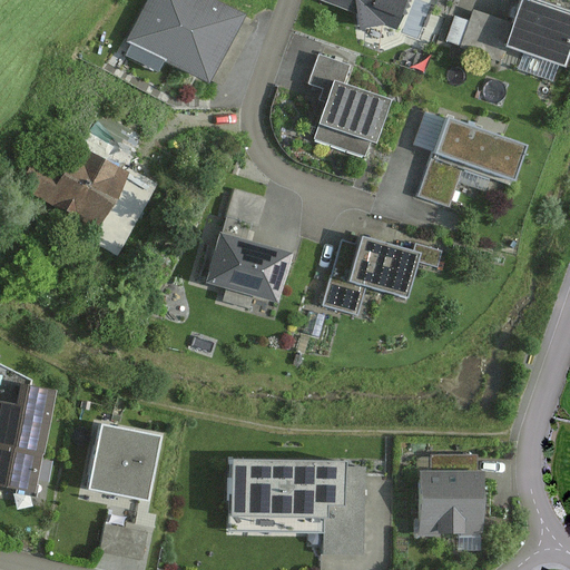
[(245,17),(213,0),(148,0),(127,42),(131,45),(126,57),(158,74),(164,62),(210,86),(245,17)]
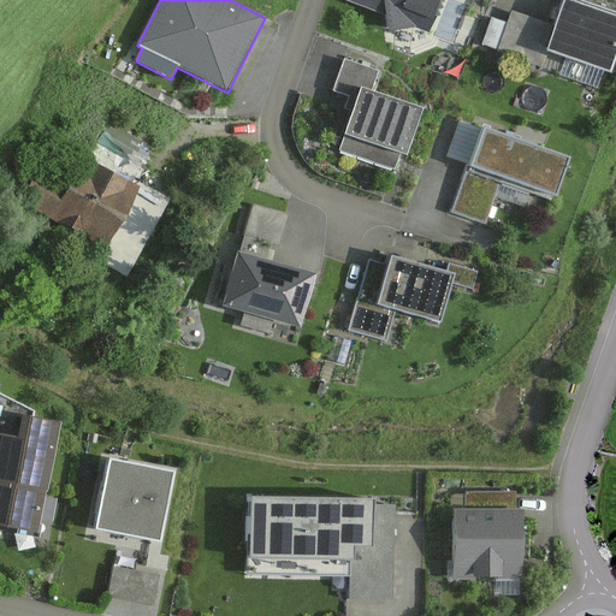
[(360,0),(388,11),(390,27),(418,22),(427,25),(436,0),(360,0)]
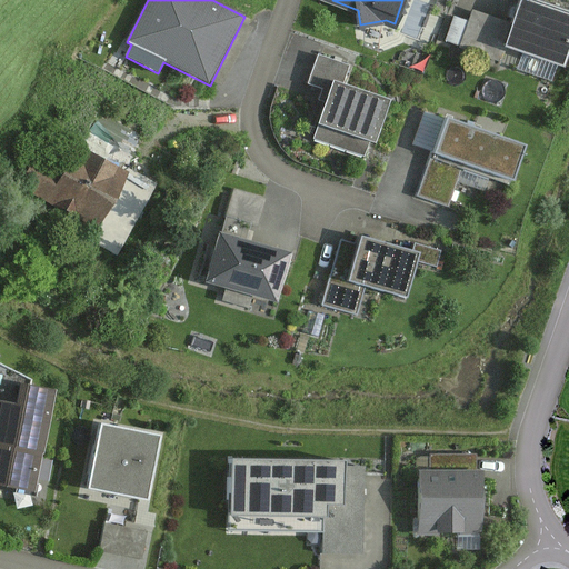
[(568,53),(568,9),(540,0),(520,0),(513,23),(506,47),(565,66),(568,53)]
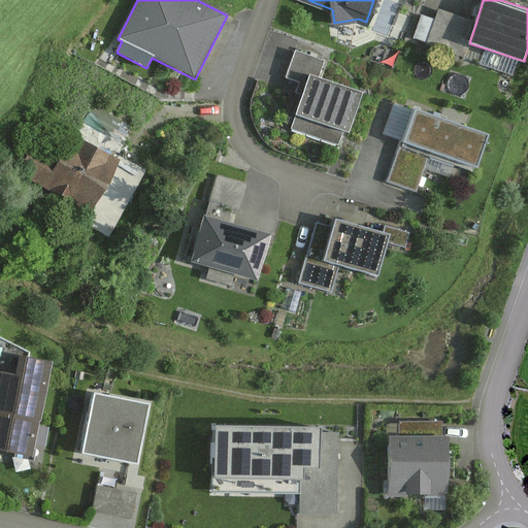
[(469,43),(476,22),(439,9),(427,44),(464,57),(469,43)]
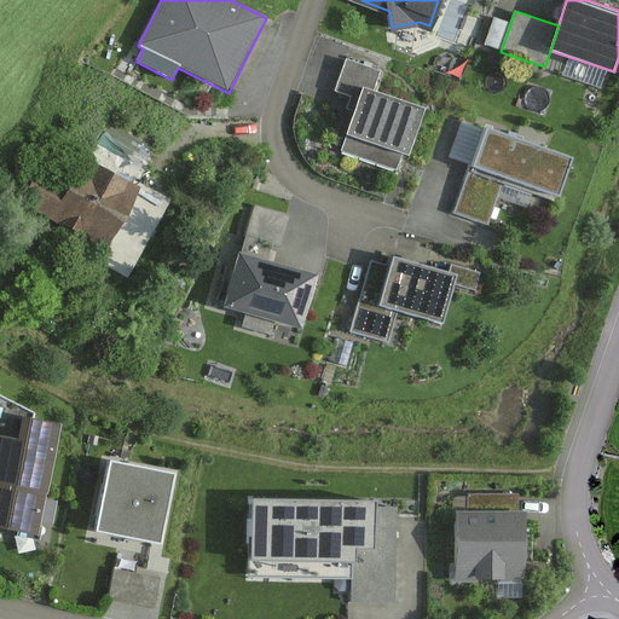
[(363,87),(374,91),(381,71),(346,59),(335,92),(351,97),(347,109),(354,111),(363,87)]
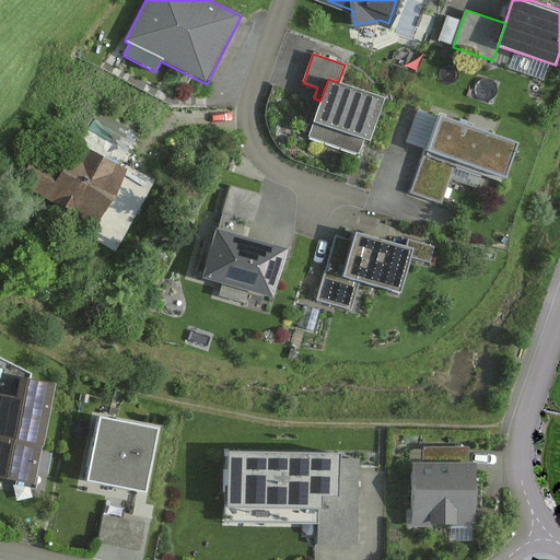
[(338,82),(328,79),(321,101),(310,137),(358,153),(363,138),(372,141),(386,97),(338,82)]
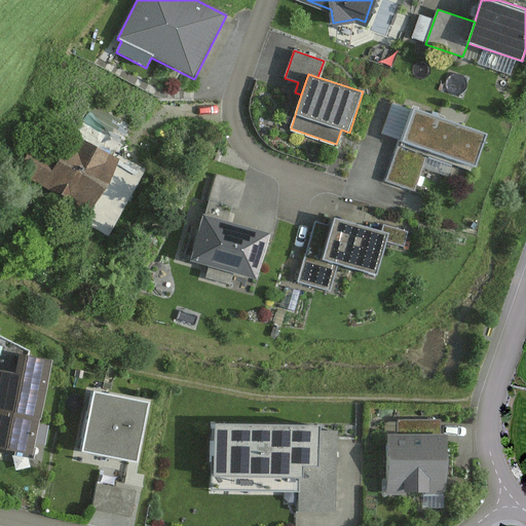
[(401,141),(411,109),(392,103),(381,135),(401,141)]
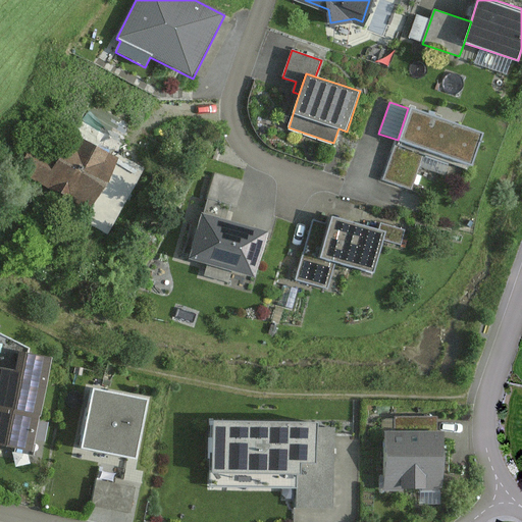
[(484,133),(409,107),(408,108),(398,140),(426,150),(472,166),(484,133)]
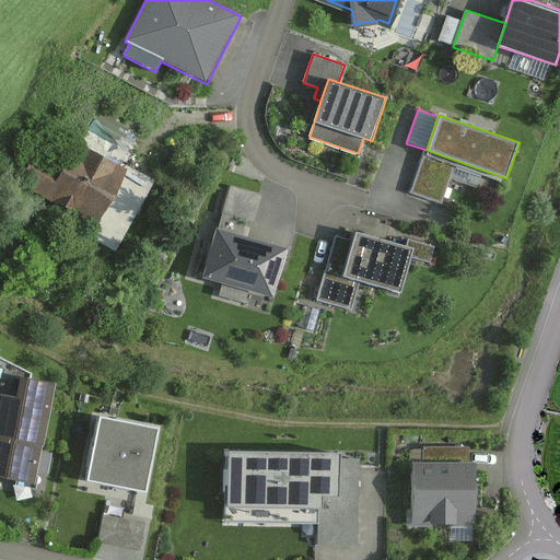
[(65,171),(38,156),(22,186),(96,228),(129,170),(80,142),(65,171)]
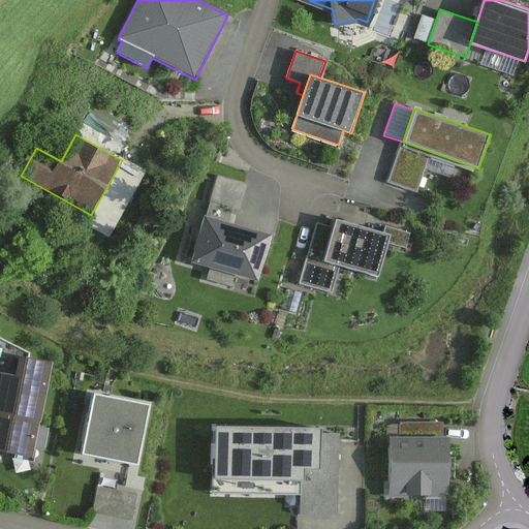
[(432,152),(403,142),(387,183),(416,194),(432,152)]
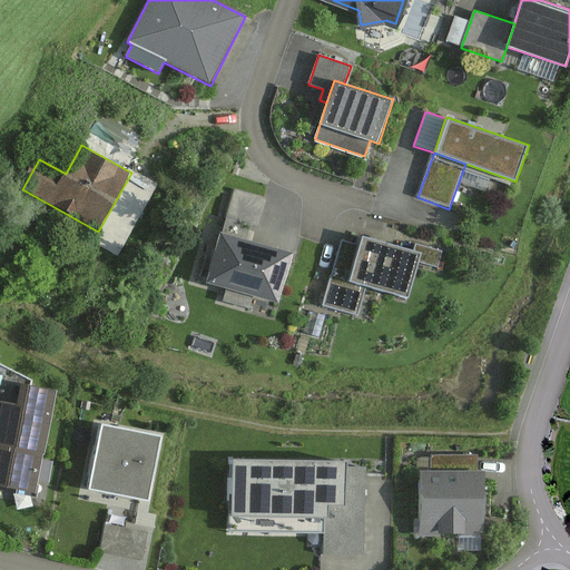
[(267,198),(234,188),(225,217),(258,227),(267,198)]
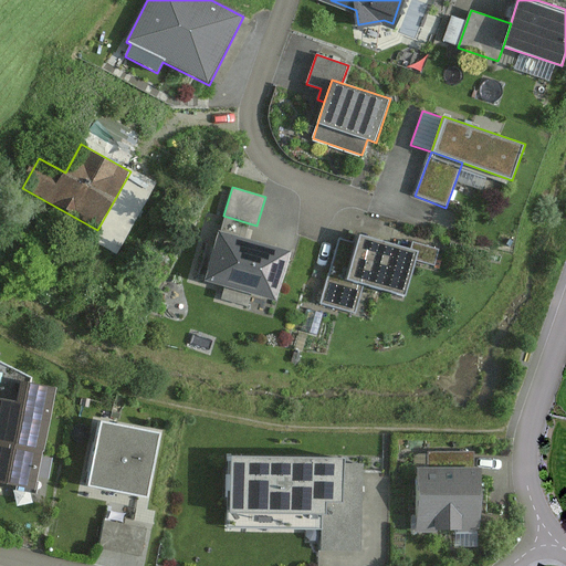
[(291,250),(220,230),(206,281),(276,301),(291,250)]
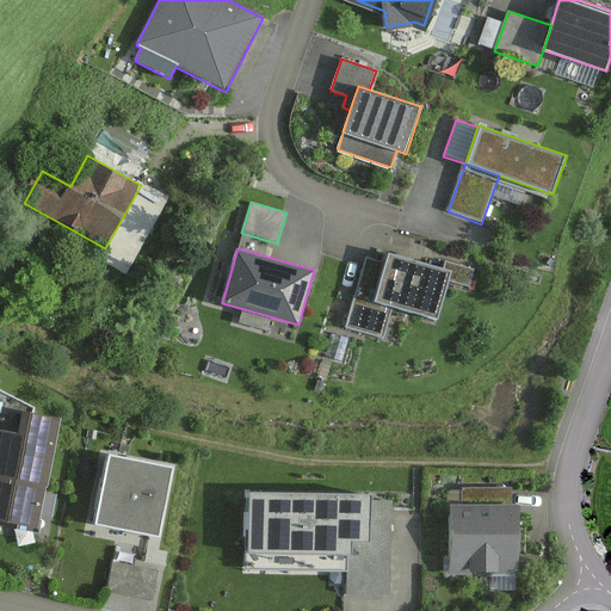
[(443,270),(387,255),(384,264),(374,303),(390,308),(436,320),(446,279),(470,285),(475,269),(446,261),(443,270)]
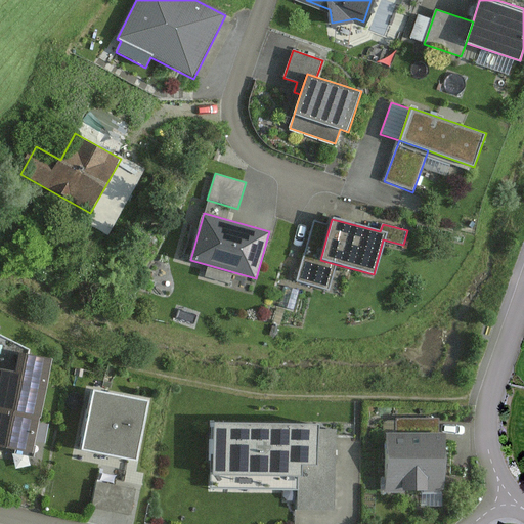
[(320,260),(330,226),(313,221),(297,282),(328,291),(335,264),(320,260)]
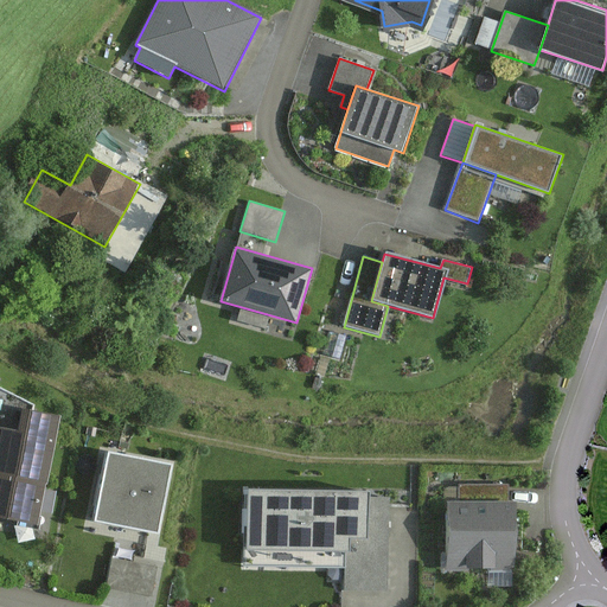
[(345,336),(328,331),(323,353),(339,358),(345,336)]
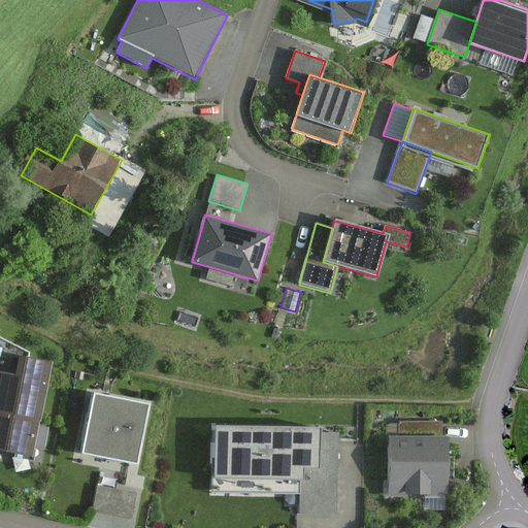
[(31,353),(0,337),(0,451),(32,458),(52,362),(30,358),(31,353)]
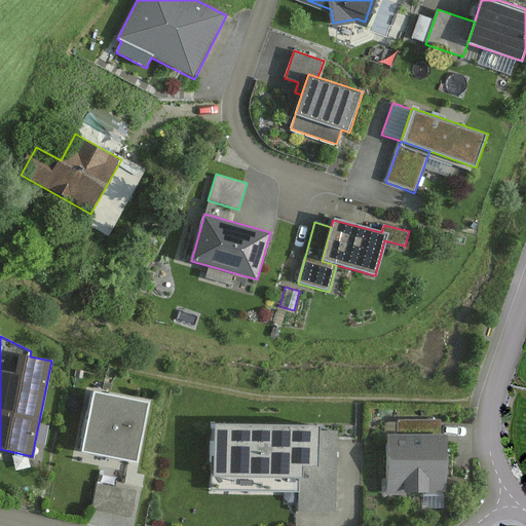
[(145,403),(94,392),(81,448),(134,458),(145,403)]
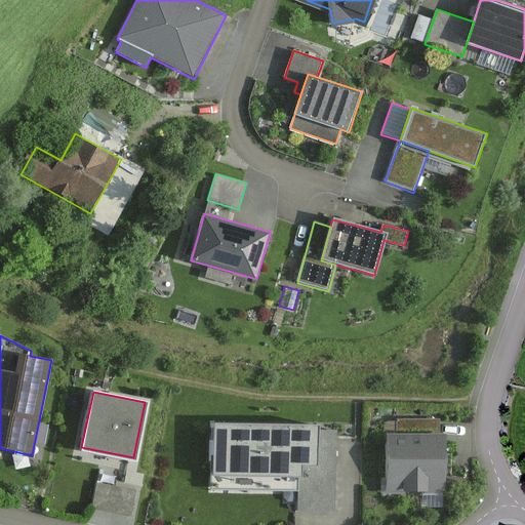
[(317,429),(213,426),(211,474),(301,477),(303,463),(316,465),(317,432),(317,429)]
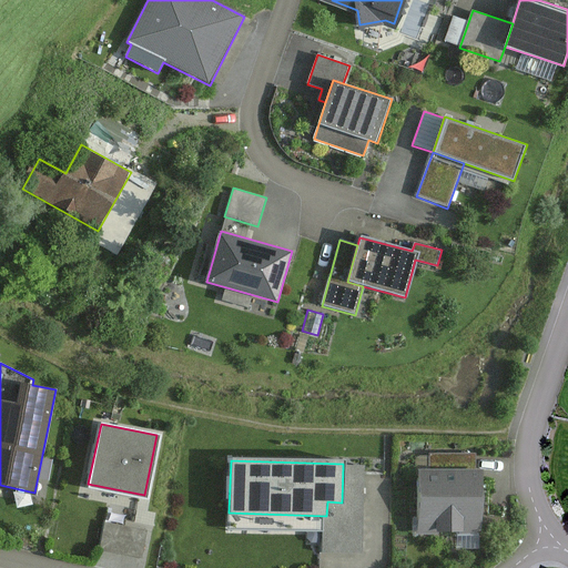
[(364,468),(343,467),(342,503),(327,501),(326,516),(326,551),(362,553),(364,468)]
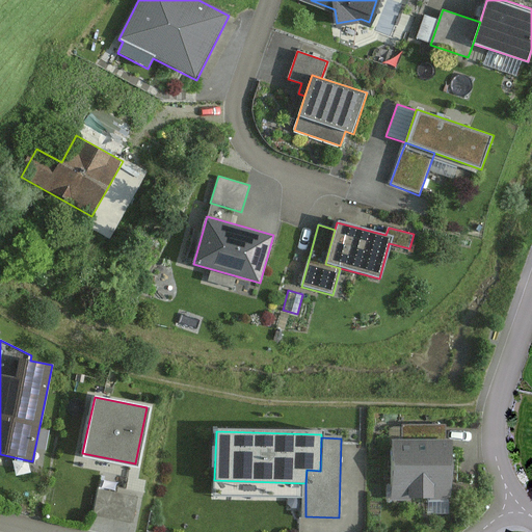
[(451,441),(394,441),(395,499),(451,498),(451,441)]
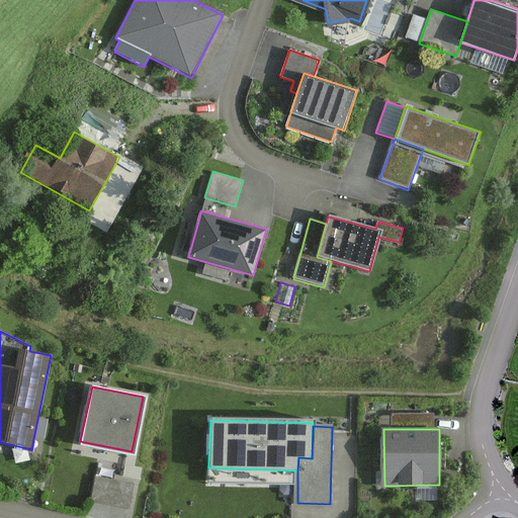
[(134,486),(95,479),(91,503),(128,510),(134,486)]
